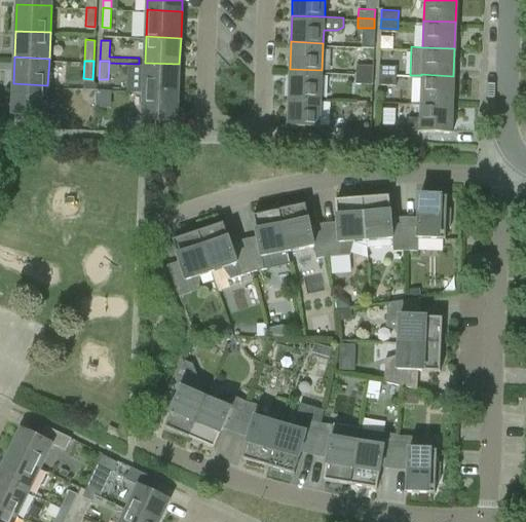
[(179,64),(145,63),(144,89),(178,90),(179,64)]
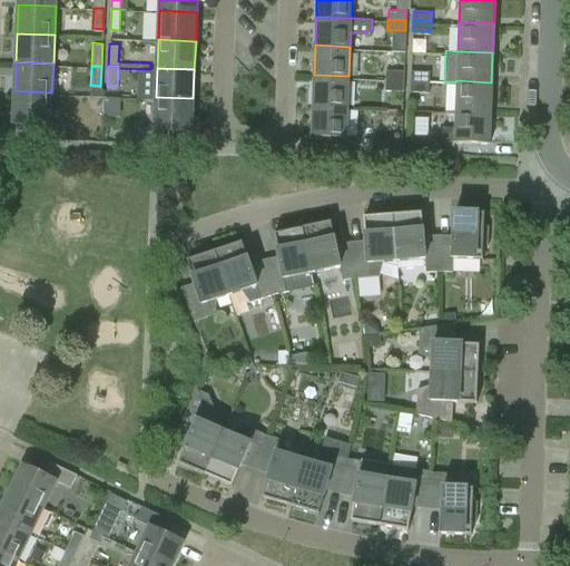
[(404,68),(386,68),(385,78),(403,78),(404,68)]
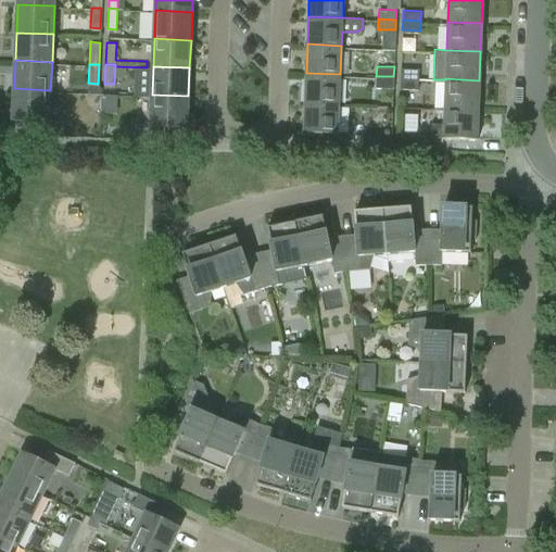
[(419,67),(401,67),(400,77),(419,77),(419,67)]
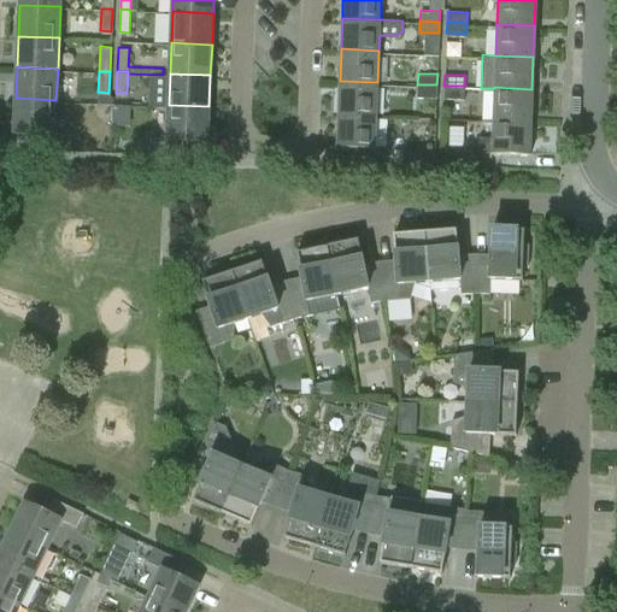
[(377,82),(340,81),(339,112),(376,113),(377,82)]
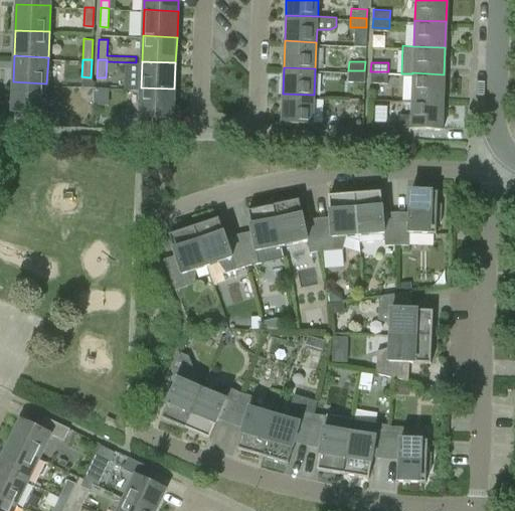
[(348,79),(364,80),(364,70),(348,70),(348,79)]
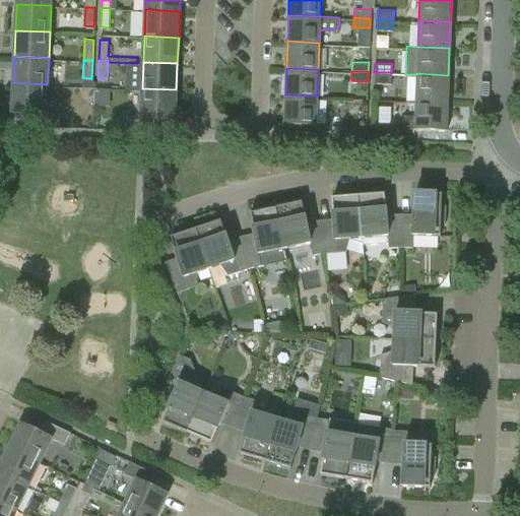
[(374,81),(391,82),(392,72),(374,72),(374,81)]
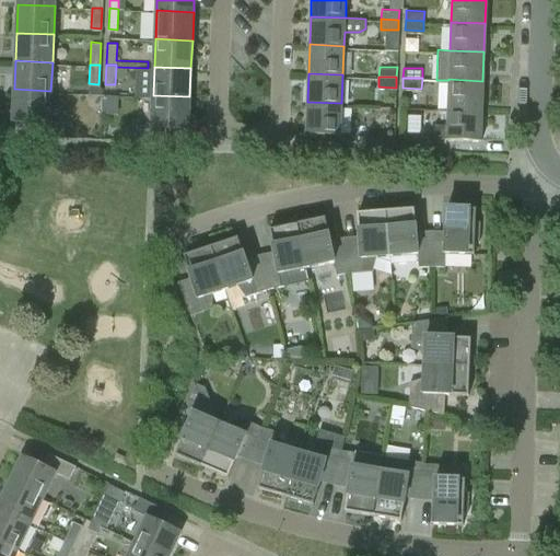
[(447,107),(481,109),(482,81),(448,79),(448,80),(447,107)]
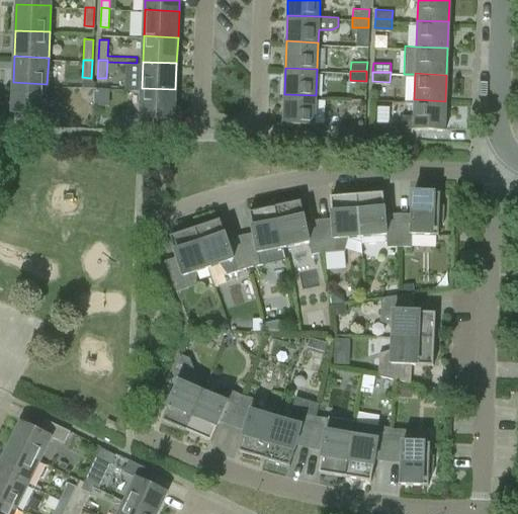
[(47,84),(13,82),(11,109),(32,110),(31,123),(59,124),(60,111),(46,110),(47,84)]
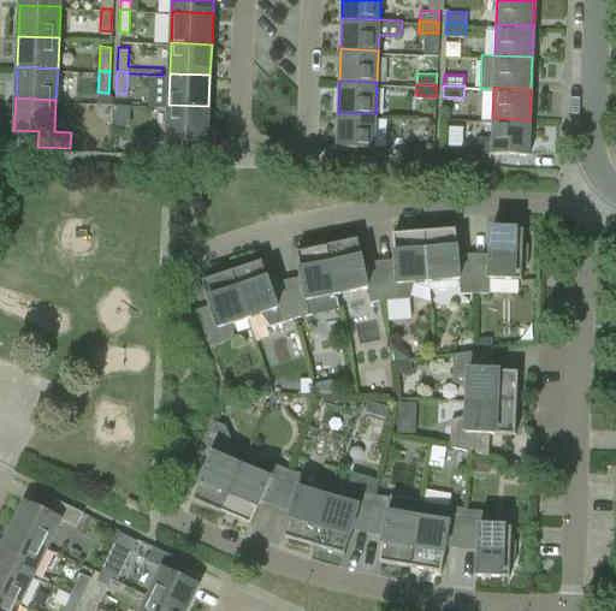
[(208,106),(169,105),(167,137),(149,137),(149,152),(182,153),(183,137),(207,138),(208,106)]
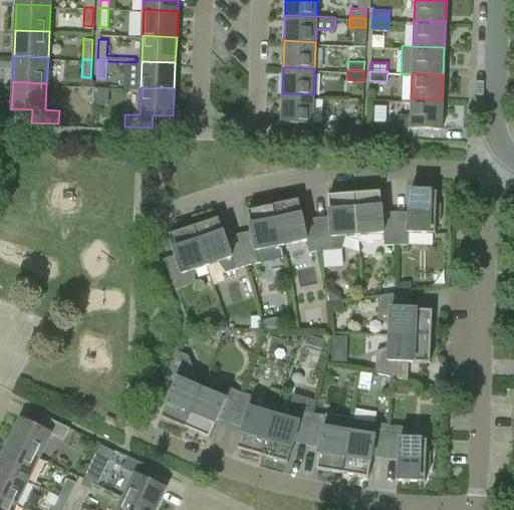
[(313,94),(282,93),(280,120),(312,122),(313,94)]
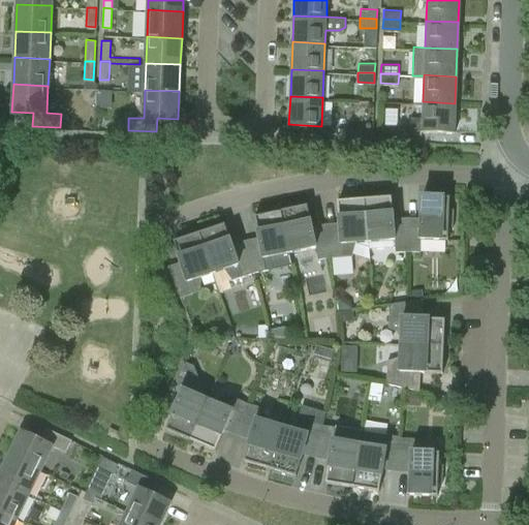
[(455,103),(423,101),(422,117),(410,116),(409,129),(454,131),(455,103)]
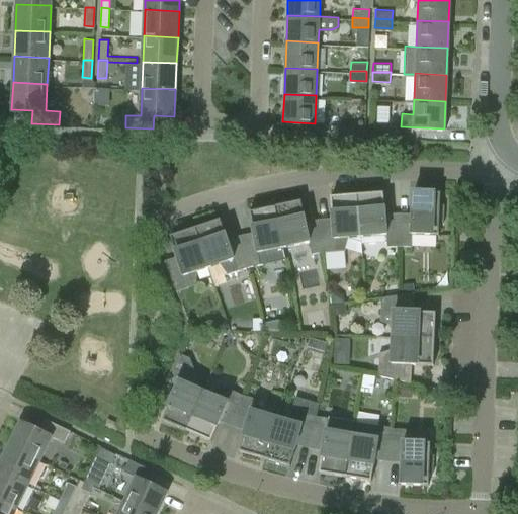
[(363,137),(364,123),(338,122),(337,136),(363,137)]
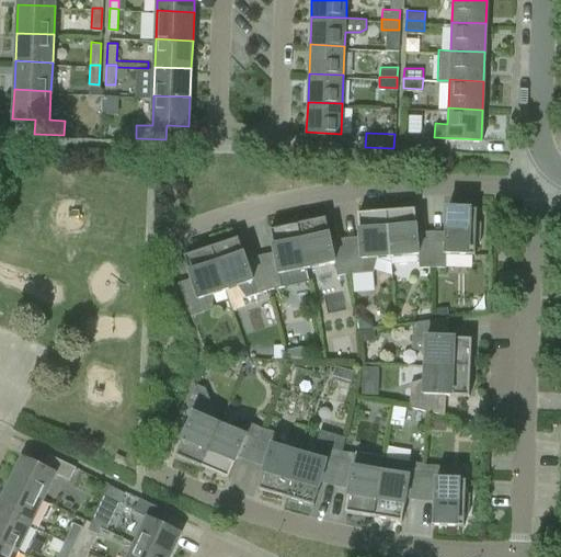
[(401,134),(400,149),(430,150),(431,136),(401,134)]
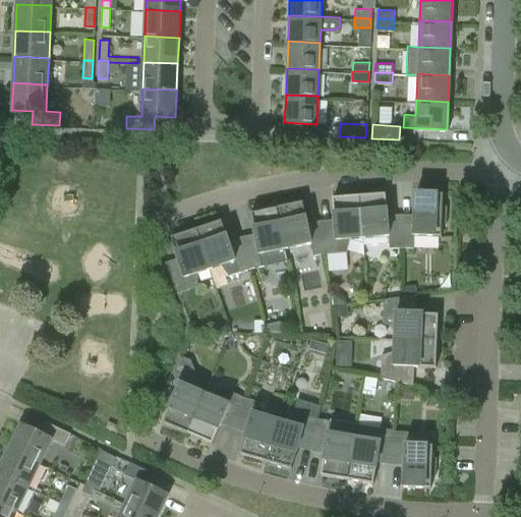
[(359,193),(362,236),(389,234),(390,246),(402,245),(401,220),(388,221),(386,191),(359,193)]
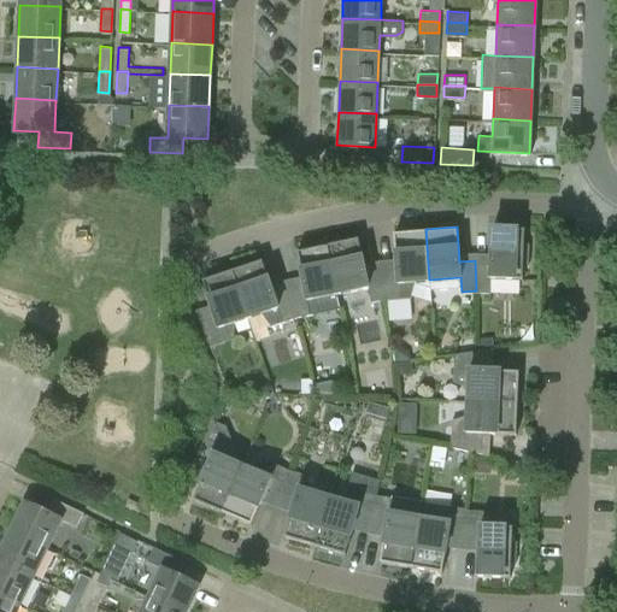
[(475,260),(476,290),(489,292),(491,276),(523,277),(523,263),(528,263),(529,242),(524,242),(524,228),(492,227),(491,260),(475,260)]
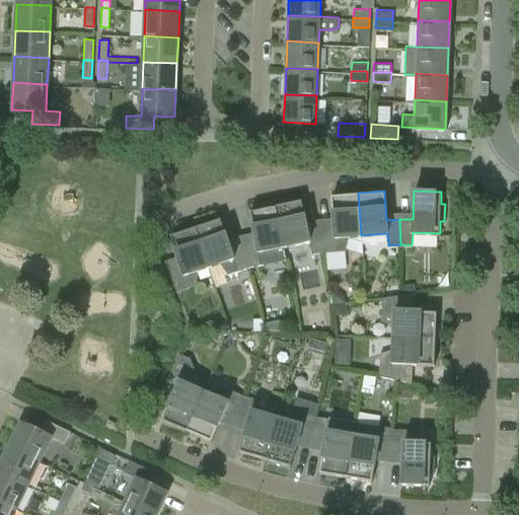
[(320,225),(323,250),(346,248),(349,236),(361,235),(358,193),(331,195),(334,224),(320,225)]
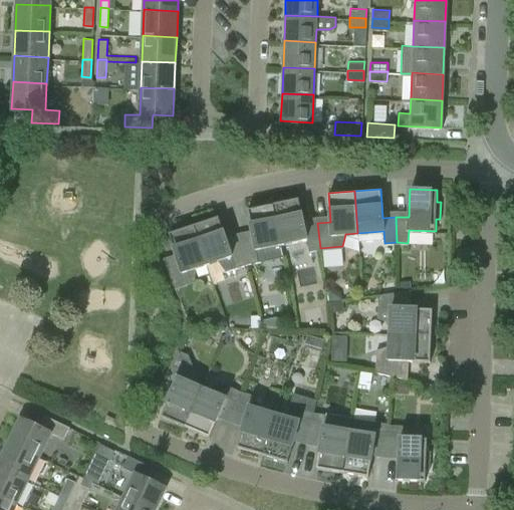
[(273,202),(281,243),(306,238),(309,250),(320,248),(317,223),(304,225),(298,197),(273,202)]
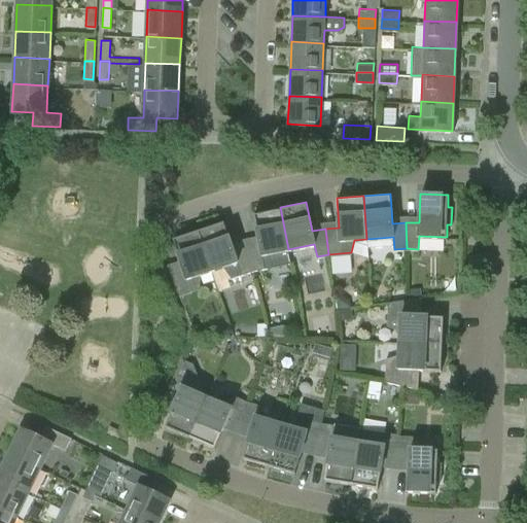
[(246,244),(253,270),(290,262),(288,249),(280,207),(253,213),(259,242),(246,244)]
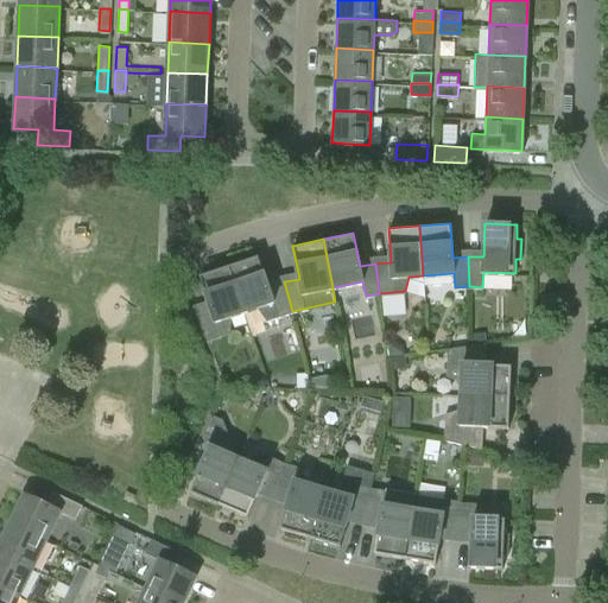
[(229,265),(245,311),(258,306),(266,319),(292,311),(284,281),(270,287),(259,254),(229,265)]
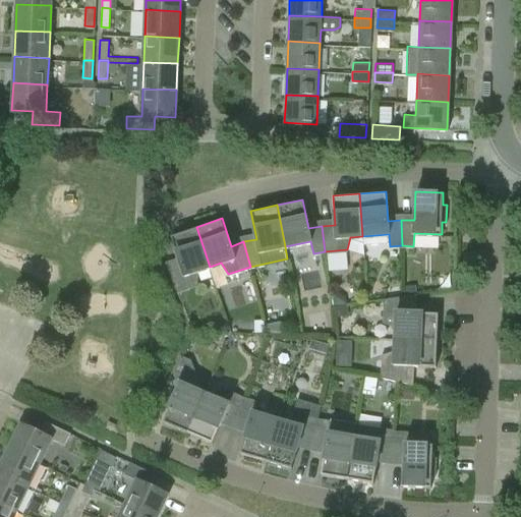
[(210,267),(196,227),(171,235),(180,263),(168,267),(177,291),(198,284),(198,271),(210,267)]
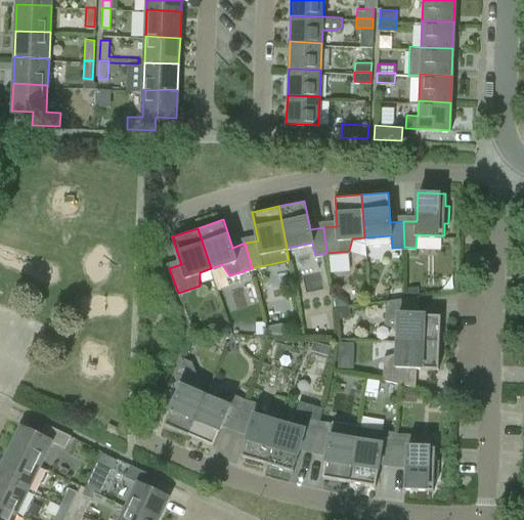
[(407,286),(408,295),(420,294),(419,285),(407,286)]
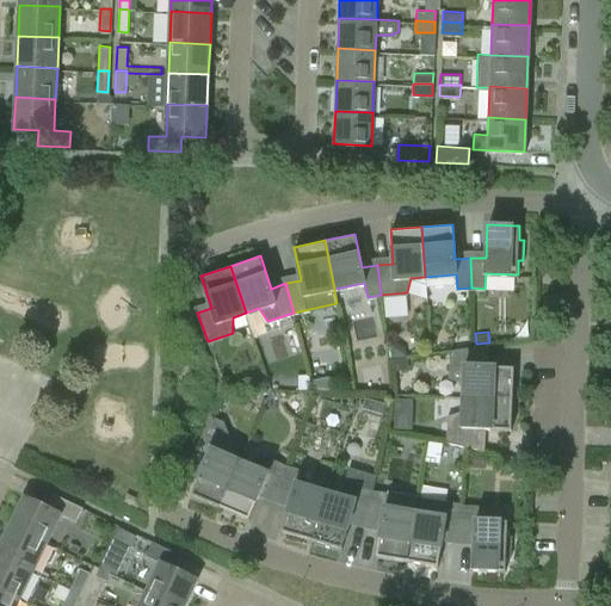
[(395,356),(407,354),(406,344),(400,340),(390,341),(392,357),(395,356)]
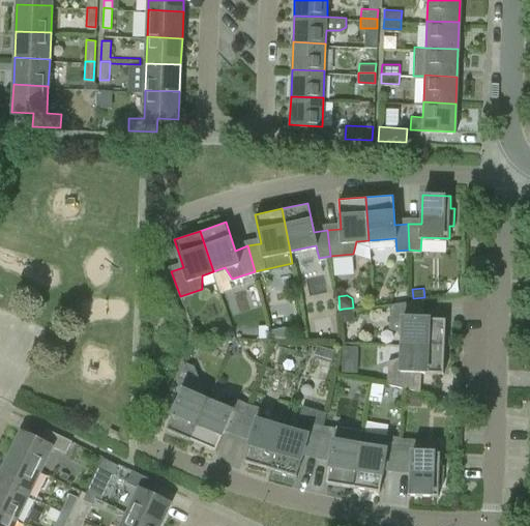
[(402,343),(444,345),(445,318),(423,317),(424,298),(390,302),(390,316),(403,316),(402,343)]
